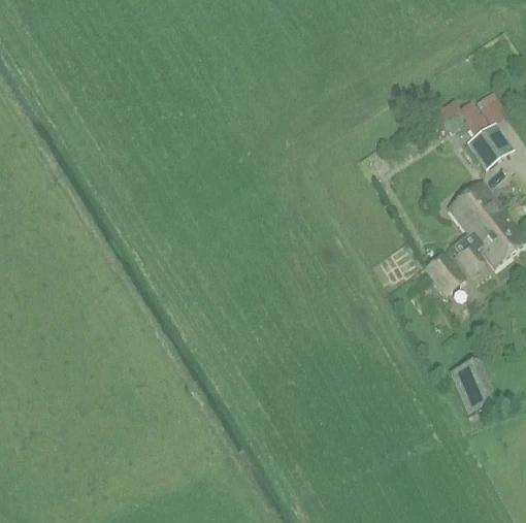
[(495,108),(512,98),(502,85),(487,95),(495,108)]
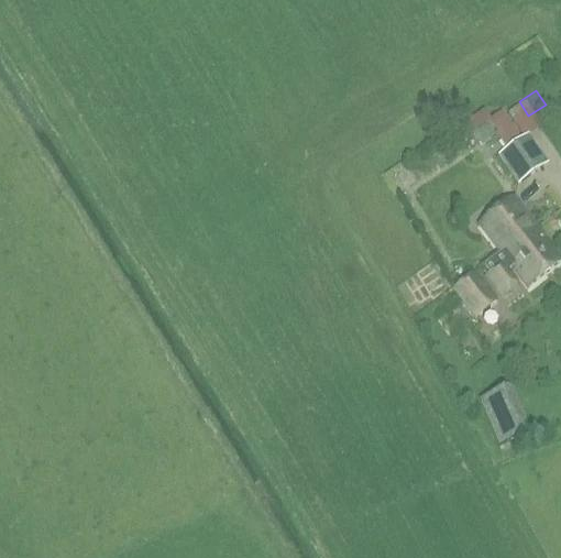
[(546,157),(527,132),(498,153),(516,178),(546,157)]
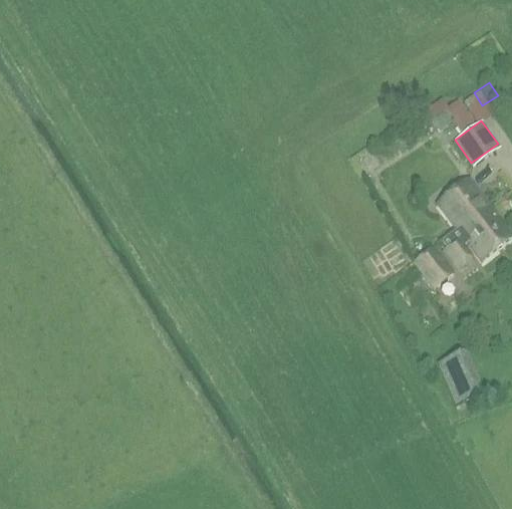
[(436,202),(456,227),(461,224),(458,220),(465,214),(471,221),(489,207),(467,178),(436,202)]
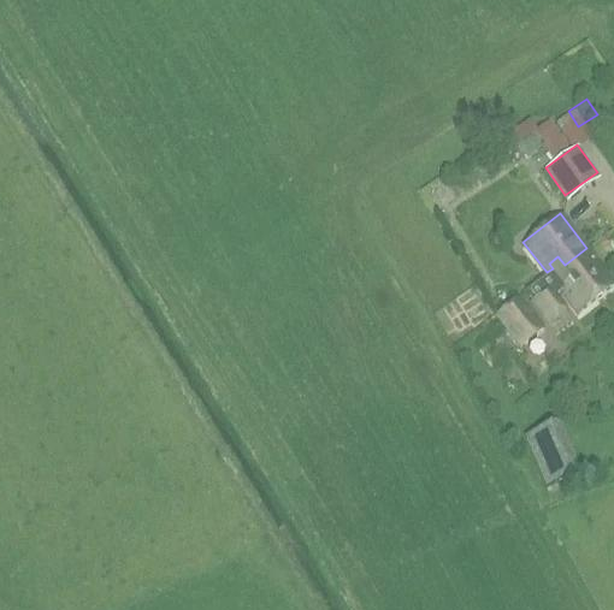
[(613,282),(586,248),(565,265),(558,256),(549,264),(553,268),(547,272),(527,288),(533,296),(530,298),(543,315),(560,302),(553,292),(559,288),(577,311),(613,282)]
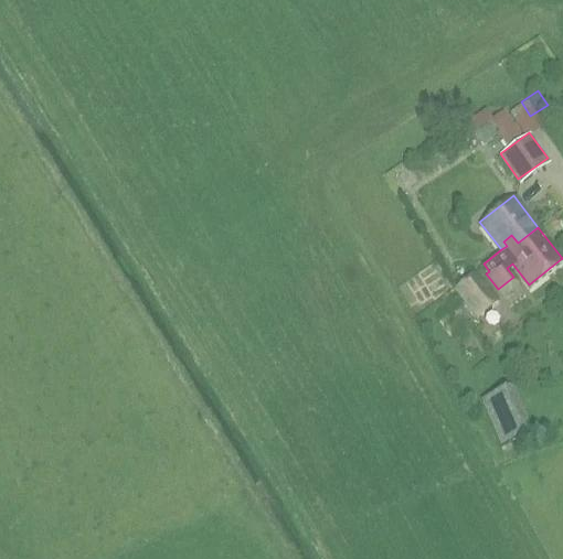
[(476,315),(497,299),(474,270),(453,286),(476,315)]
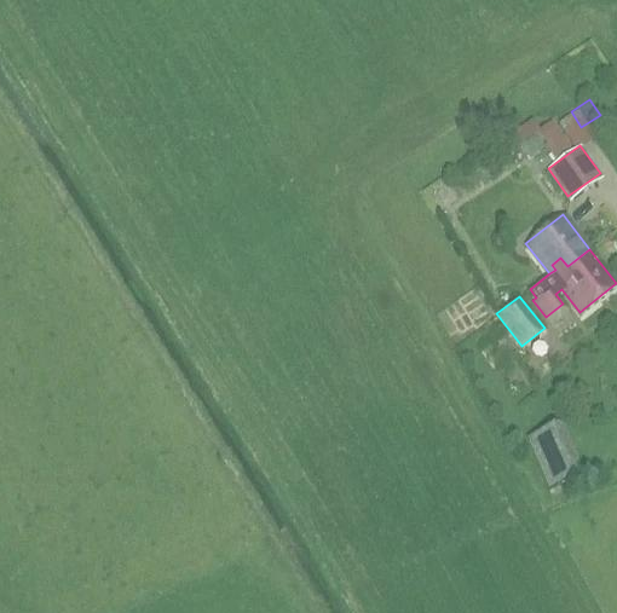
[(540,469),(547,485),(574,473),(566,457),(540,469)]
